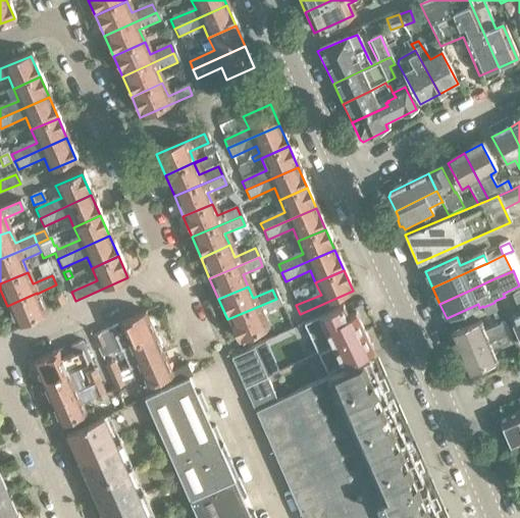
[(519,292),(512,296),(519,314),(511,318),(519,339),(519,292)]
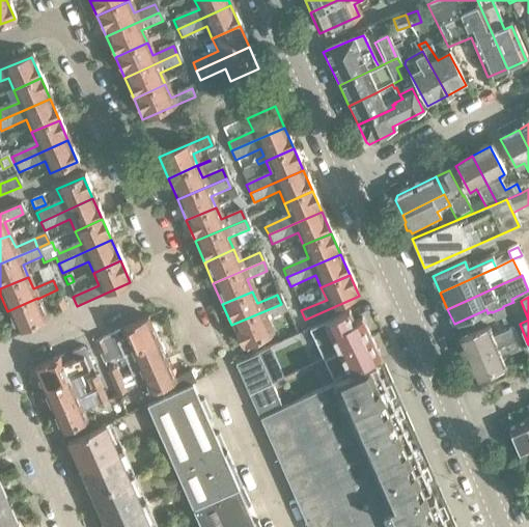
[(47,320),(37,299),(37,298),(7,311),(17,332),(47,320)]
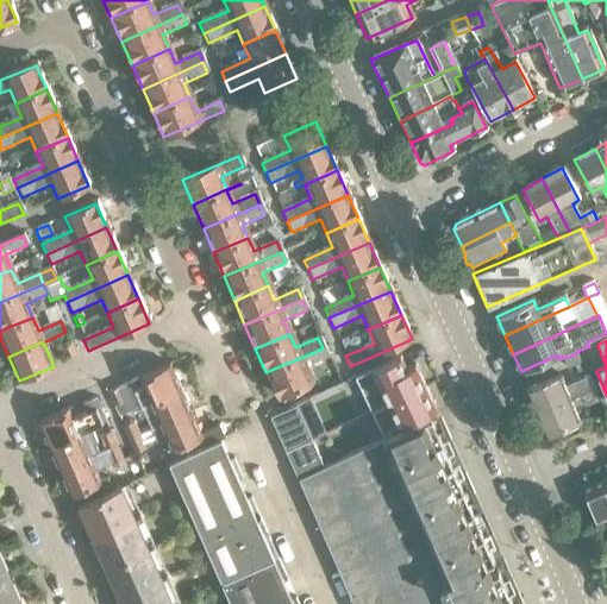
[(69,343),(60,347),(66,360),(75,356),(69,343)]
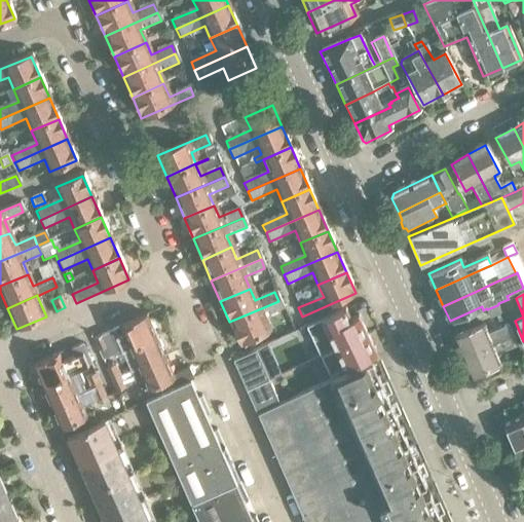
[(278,301),(229,322),(238,344),(268,332),(262,319),(283,309),(278,301)]
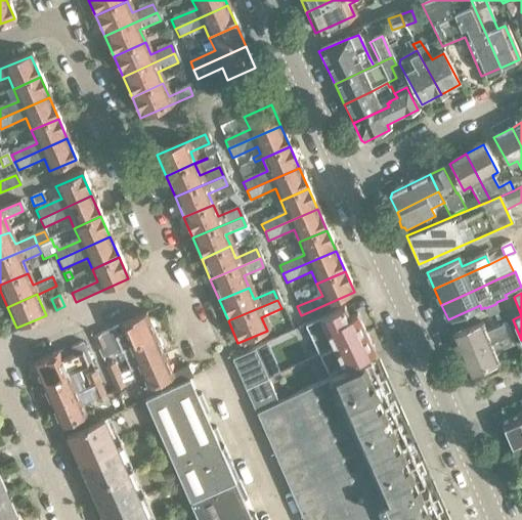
[(488,318),(499,312),(495,304),(485,308),(483,309),(488,318)]
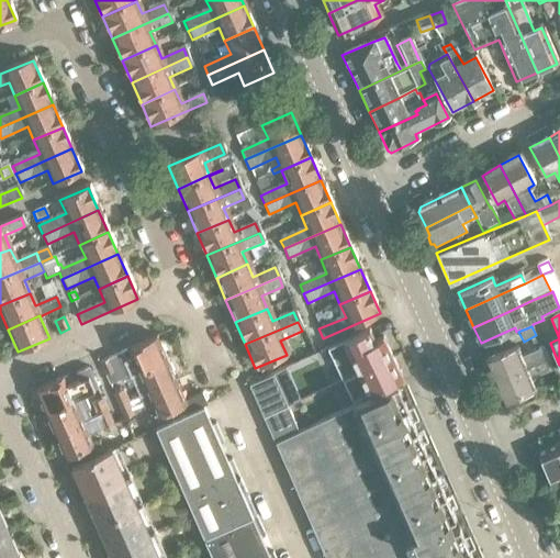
[(368,332),(326,350),(340,381),(390,359),(381,339),(373,344),(368,332)]
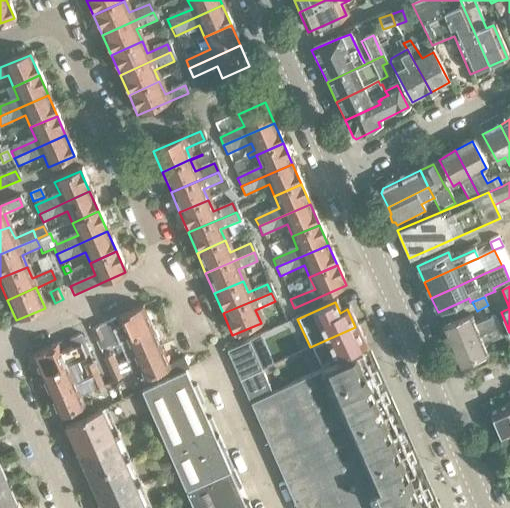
[(117,342),(117,343),(150,329),(140,308),(117,318),(121,327),(113,331),(109,324),(97,329),(90,331),(96,343),(99,341),(103,349),(117,342)]
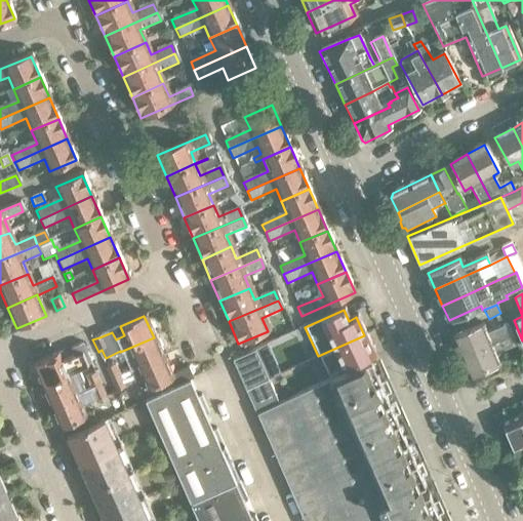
[(460,357),(510,335),(506,325),(486,334),(482,325),(451,338),(460,357)]
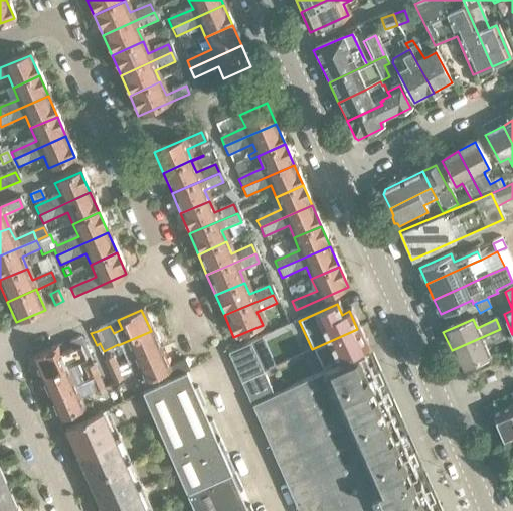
[(357,329),(312,349),(321,368),(366,347),(357,329)]
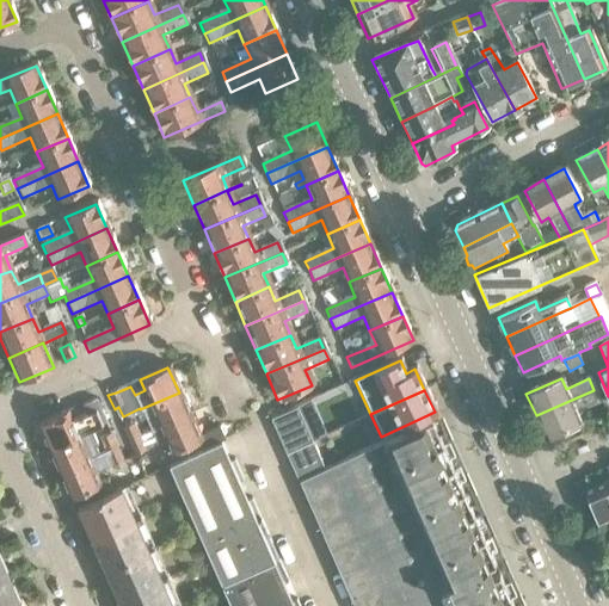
[(592,408),(600,404),(594,390),(536,415),(547,437),(582,422),(578,414),(592,408)]
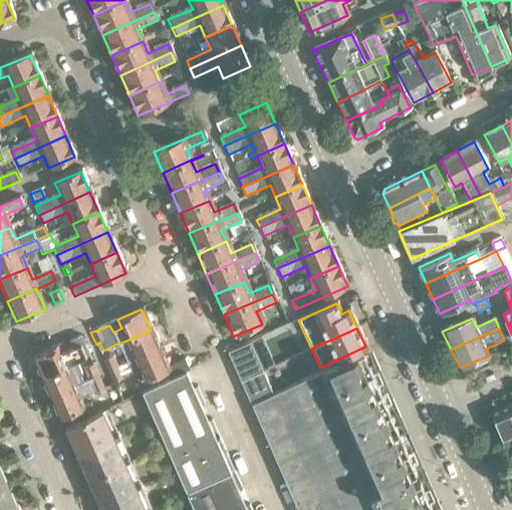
[(126,364),(159,350),(151,330),(117,344),(126,364)]
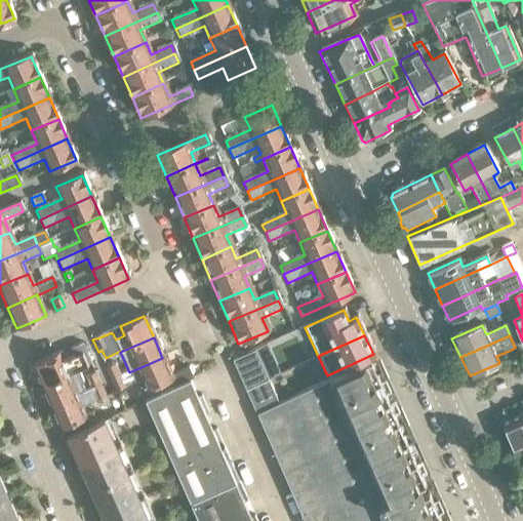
[(42,388),(77,372),(77,371),(90,365),(81,345),(73,349),(76,356),(61,363),(57,355),(33,366),(42,388)]
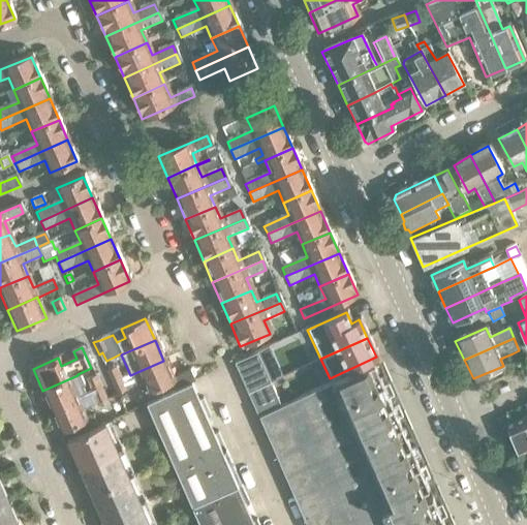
[(269,382),(255,353),(234,364),(246,393),(269,382)]
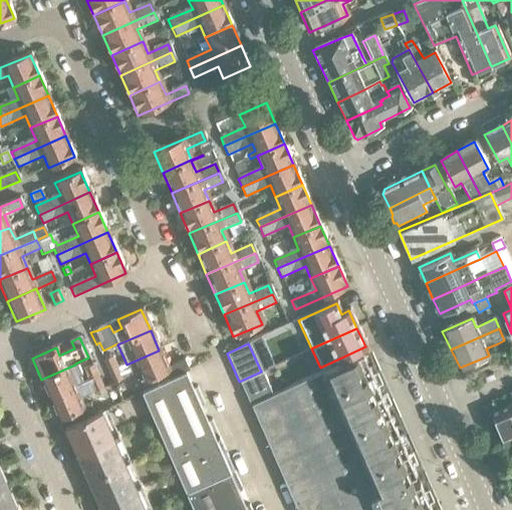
[(126,364),(117,368),(108,372),(113,385),(122,380),(121,377),(132,374),(141,369),(145,378),(167,367),(159,350),(126,364)]
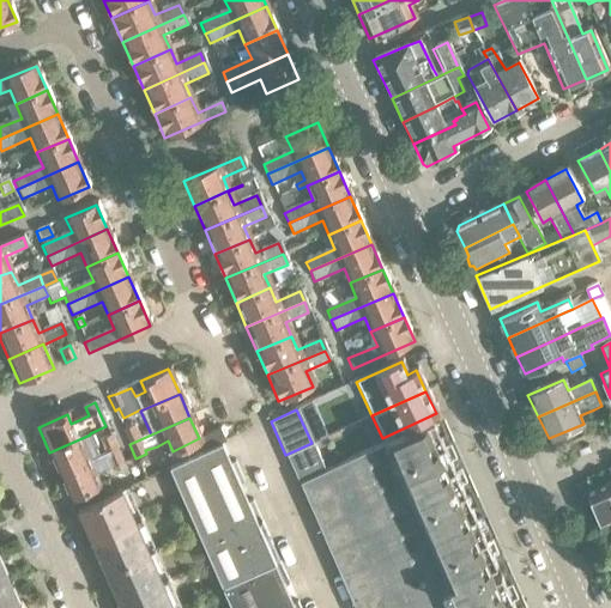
[(325,472),(300,484),(354,607),(513,607),(481,533),(433,421),(387,441),(387,443),(325,472)]
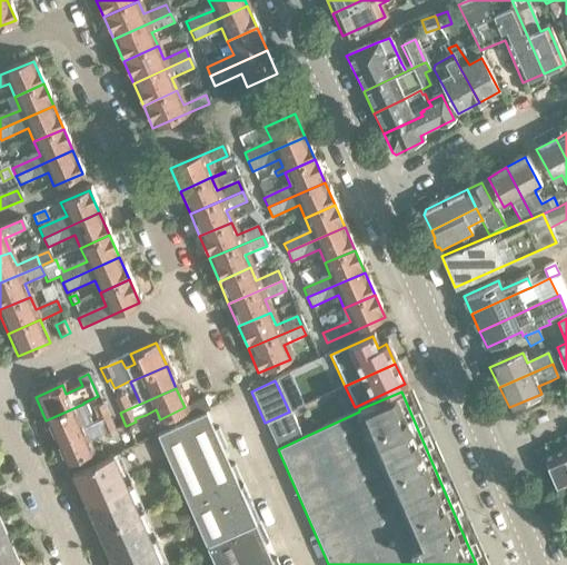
[(120,413),(130,408),(125,396),(115,400),(120,413)]
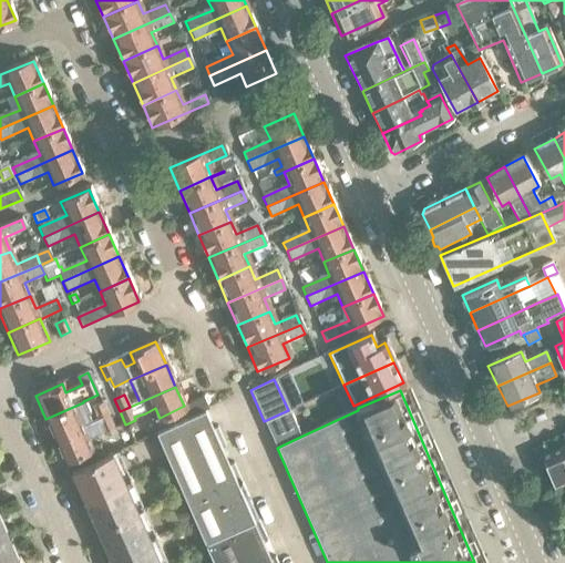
[(160,418),(160,419),(154,422),(158,432),(155,434),(199,534),(205,545),(212,562),(275,562),(274,558),(270,560),(263,543),(266,541),(258,522),(253,510),(248,501),(245,503),(237,485),(240,484),(232,463),(228,466),(221,449),(225,448),(216,429),(213,430),(198,399),(184,406),(160,418)]
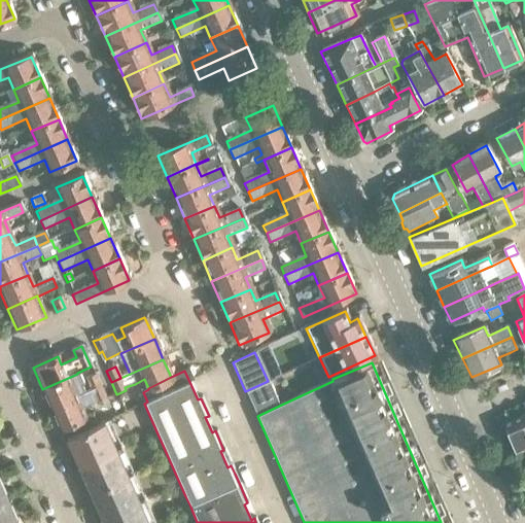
[(51,410),(84,394),(81,387),(83,386),(77,374),(42,389),(51,410)]
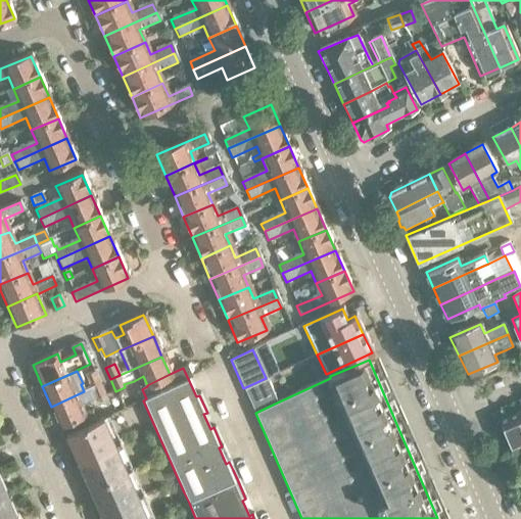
[(85,377),(90,389),(99,385),(93,373),(85,377)]
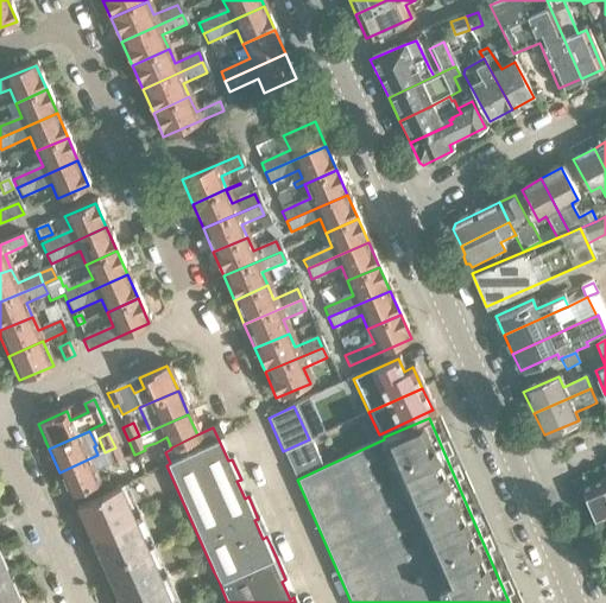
[(309,439),(283,451),(296,480),(297,480),(322,468),(309,439)]
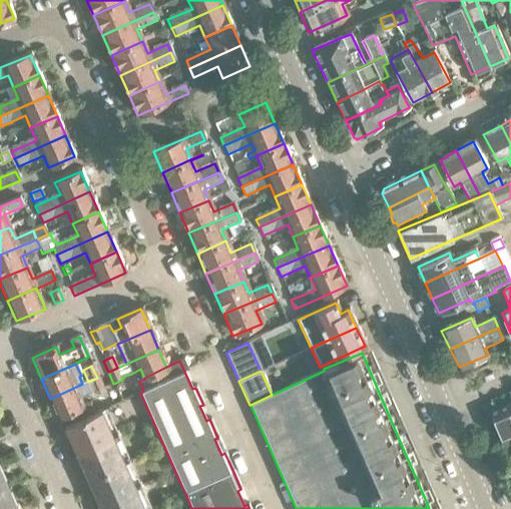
[(94,414),(89,404),(82,408),(78,399),(93,392),(94,393),(102,390),(97,378),(88,382),(82,384),(50,399),(59,419),(60,418),(65,428),(94,414)]
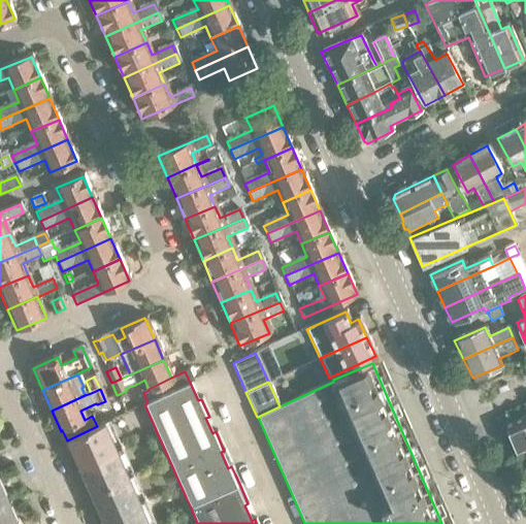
[(525,419),(505,428),(517,454),(525,450),(525,419)]
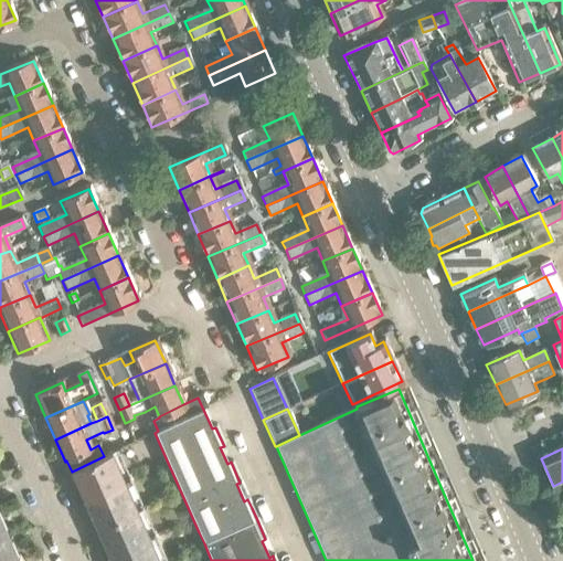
[(159,560),(113,454),(109,455),(108,454),(104,456),(72,472),(71,472),(109,560),(159,560)]
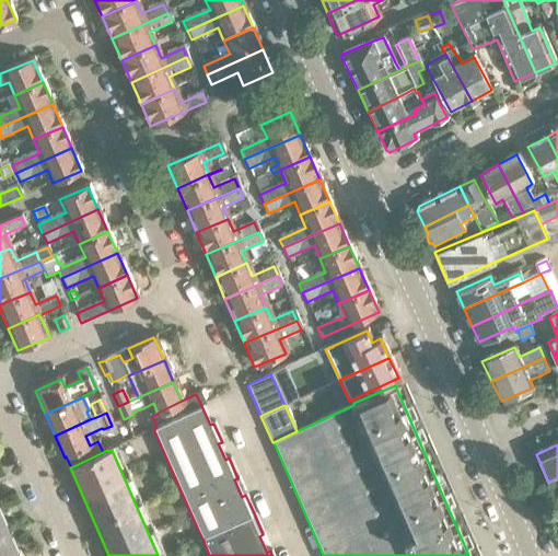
[(19,555),(0,511),(0,555),(19,555)]
